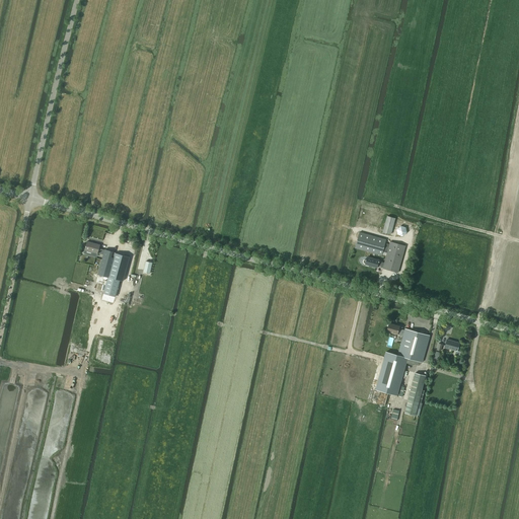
[(387,216),(383,232),(390,234),(395,218),(387,216)]
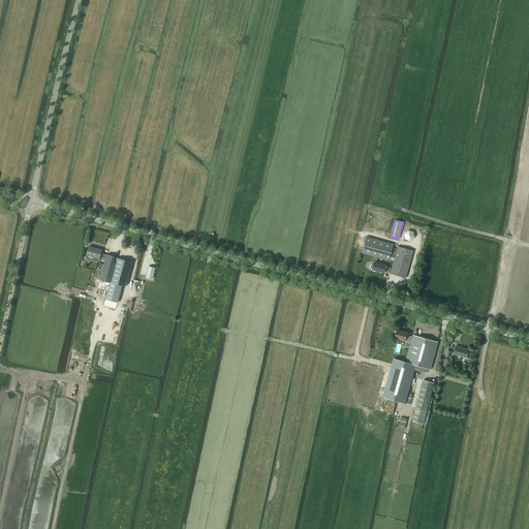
[(366,237),(362,253),(389,260),(389,259),(390,256),(395,257),(394,261),(392,268),(385,267),(386,266),(374,262),(373,265),(372,265),(371,265),(370,266),(370,267),(370,268),(371,269),(372,269),(372,270),(384,273),(384,272),(391,273),(391,274),(405,278),(412,254),(413,251),(398,247),(397,249),(392,248),(393,244),(366,237)]
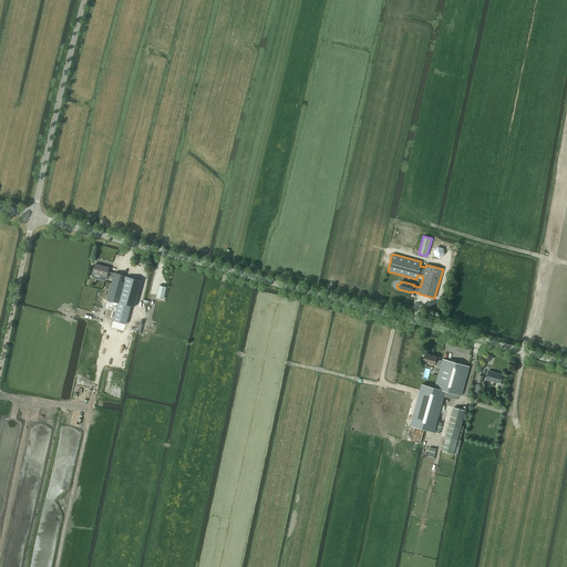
[(95,264),(92,272),(101,276),(101,278),(105,280),(106,277),(113,278),(107,300),(119,302),(116,307),(114,307),(113,311),(115,311),(115,312),(114,315),(113,315),(112,318),(114,318),(113,320),(111,327),(124,331),(126,325),(131,306),(134,307),(142,281),(126,277),(115,274),(107,271),(109,268),(95,264)]
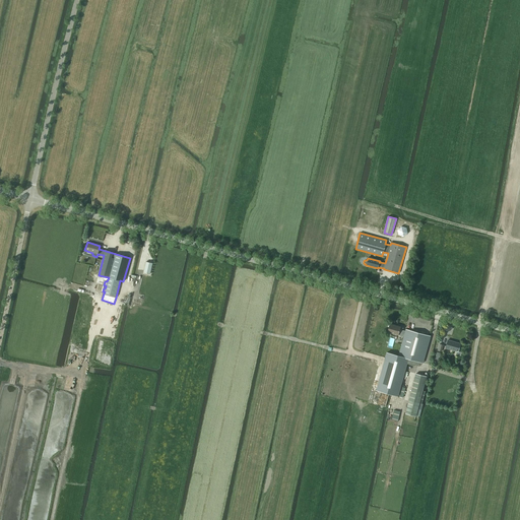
[(146,262),(143,272),(150,274),(152,263),(146,262)]
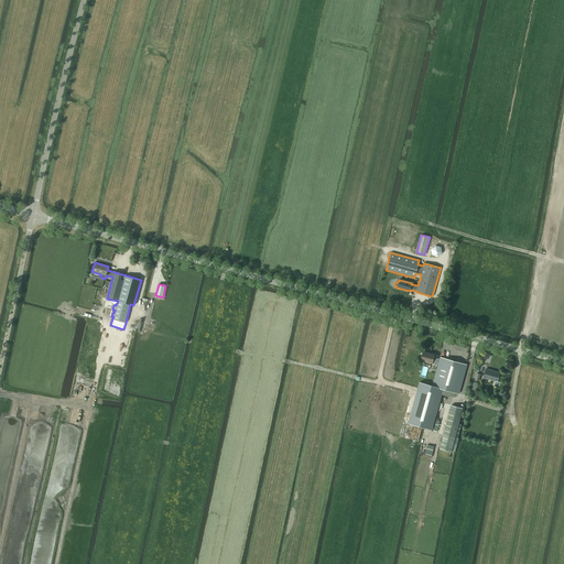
[(416,394),(408,423),(425,427),(432,430),(440,399),(442,394),(448,397),(456,394),(457,393),(458,393),(467,365),(441,357),(440,357),(440,359),(433,357),(434,355),(423,351),(420,360),(432,364),(432,362),(438,365),(432,386),(429,384),(420,382),(418,387),(416,394)]
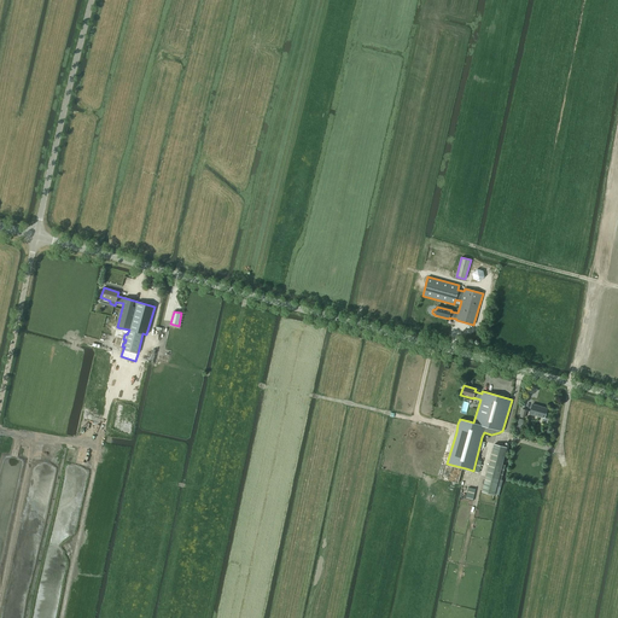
[(529,414),(544,418),(547,409),(532,404),(529,414)]
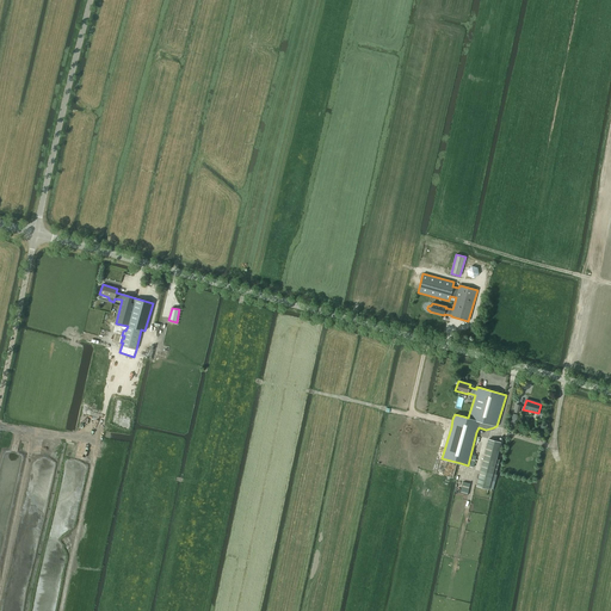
[(488,439),(476,486),(488,489),(488,488),(493,489),(495,482),(497,475),(495,475),(499,461),(497,460),(500,443),(498,442),(488,439)]
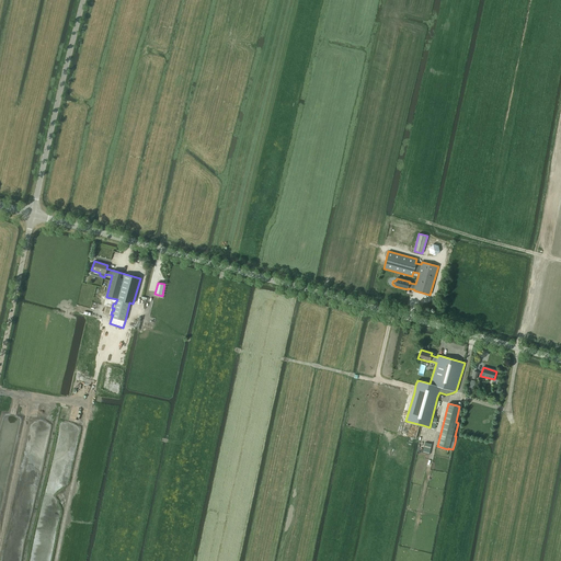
All buildings are outlined.
